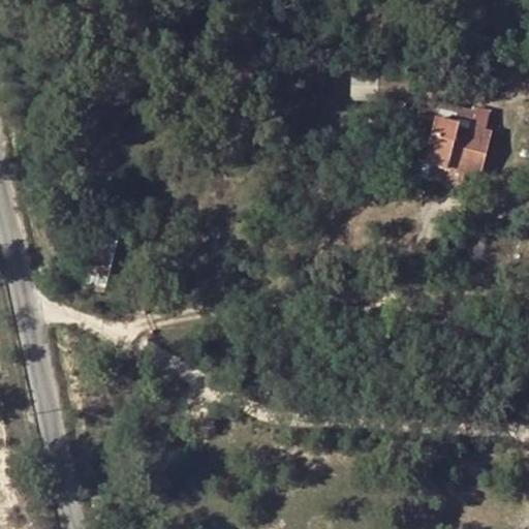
[(436,118),(425,164),(464,174),(479,177),(491,130),(485,128),(467,125),(471,110),(422,98),(417,114),(436,118)]
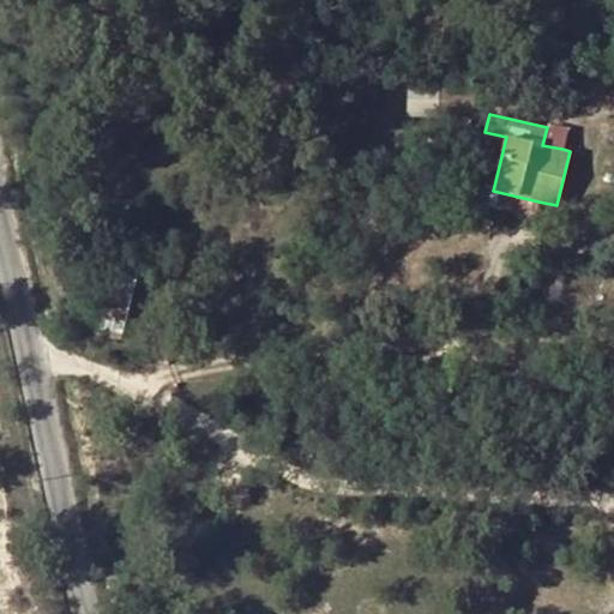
[(567,126),(548,121),(547,127),(542,145),(563,149),(567,126)]
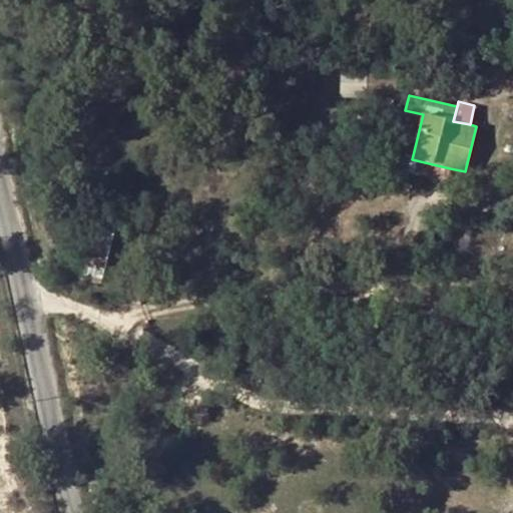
[(450,168),(412,159),(409,171),(446,181),(450,168)]
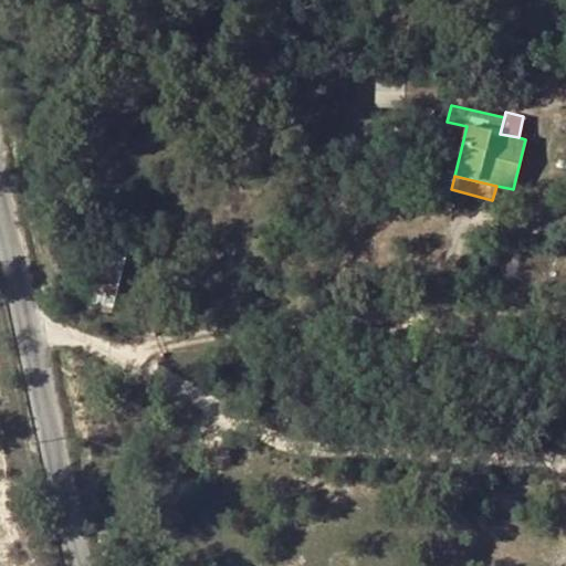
[(94,290),(117,294),(127,255),(104,250),(94,290)]
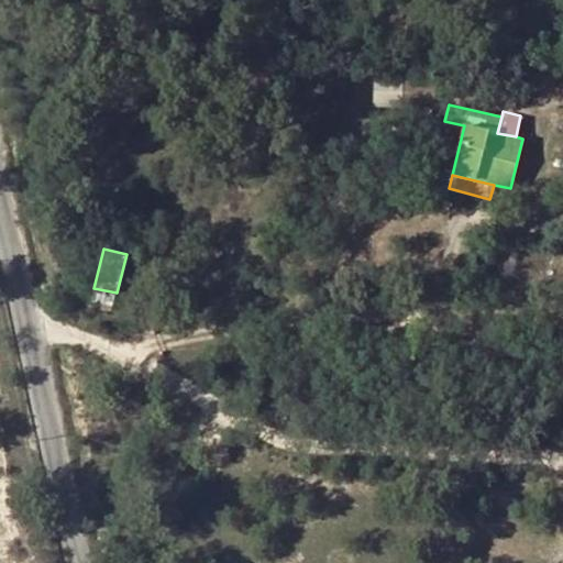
[(117,293),(94,288),(89,305),(112,311),(117,293)]
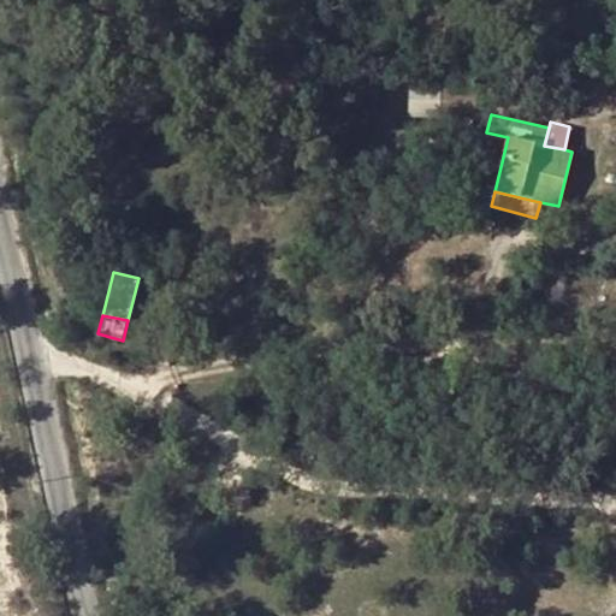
All buildings are outlined.
